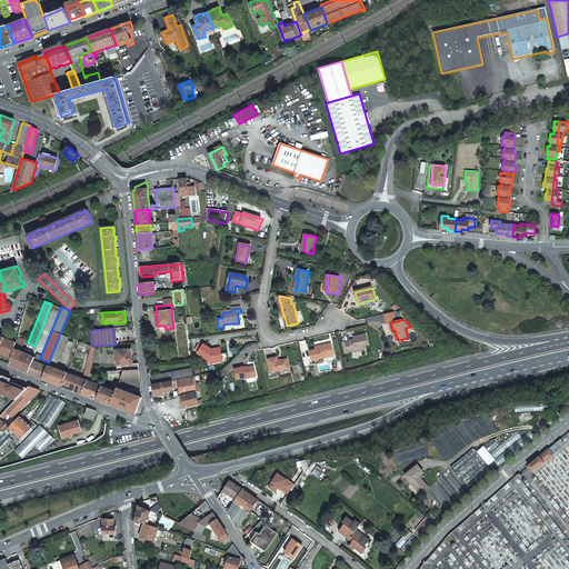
[(348,350),(352,349),(366,347),(365,345),(369,343),(367,332),(353,336),(355,338),(355,340),(350,341),(346,341),(348,350)]
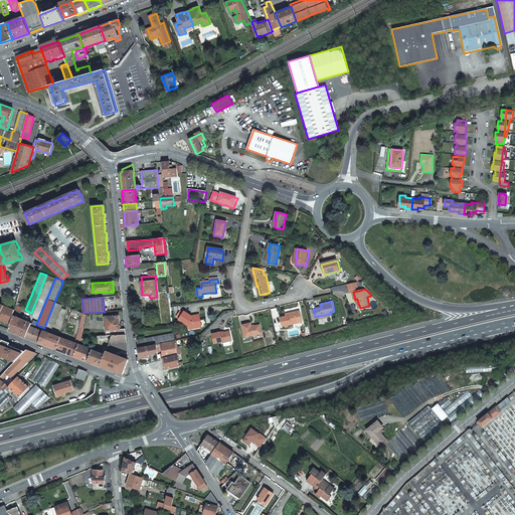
[(51,328),(60,304),(54,302),(45,325),(51,328)]
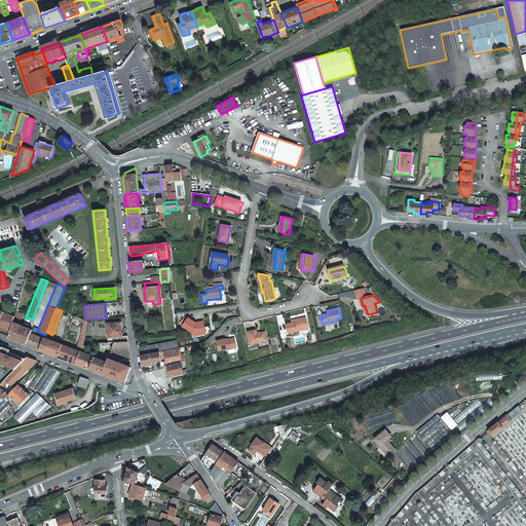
[(8,329),(10,330),(12,322),(13,317),(13,316),(8,313),(7,316),(4,315),(4,314),(0,311),(0,325),(4,327),(3,328),(7,330),(8,329)]
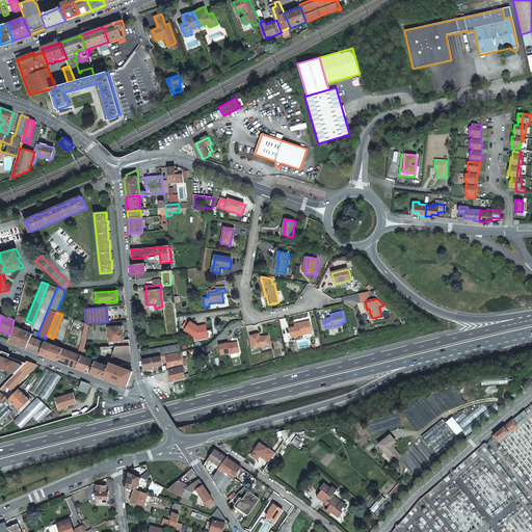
[(204,331),(207,331),(206,325),(201,326),(202,327),(198,327),(190,322),(189,323),(186,321),(183,326),(186,328),(185,330),(194,337),(194,340),(205,339),(204,331)]
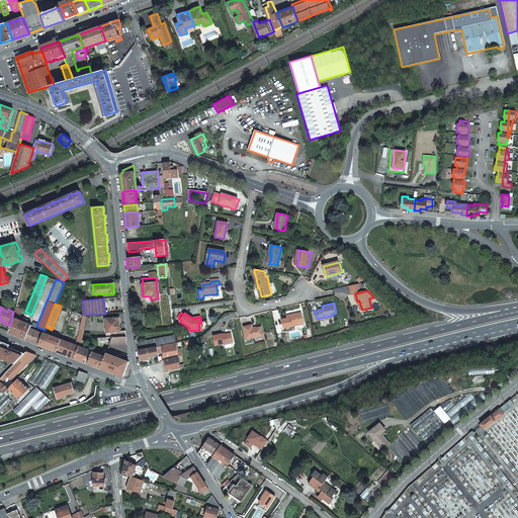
[(291,317),(281,319),(284,328),(300,324),(305,323),(303,313),(297,314),(297,313),(290,315),(291,317)]
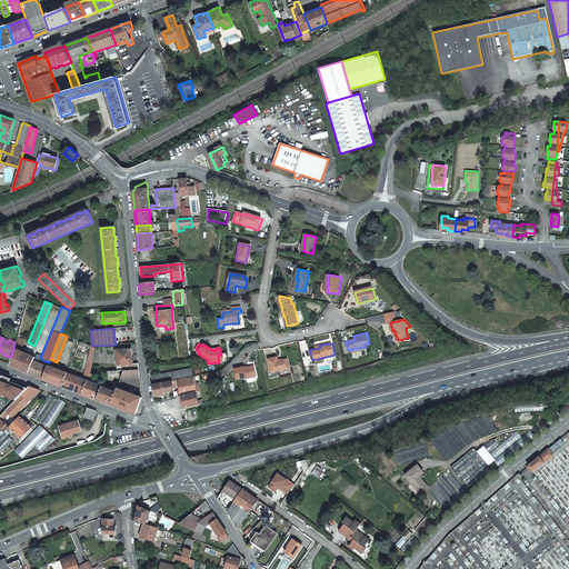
[(67,372),(61,386),(81,393),(90,370),(97,348),(92,346),(85,375),(85,379),(67,372)]
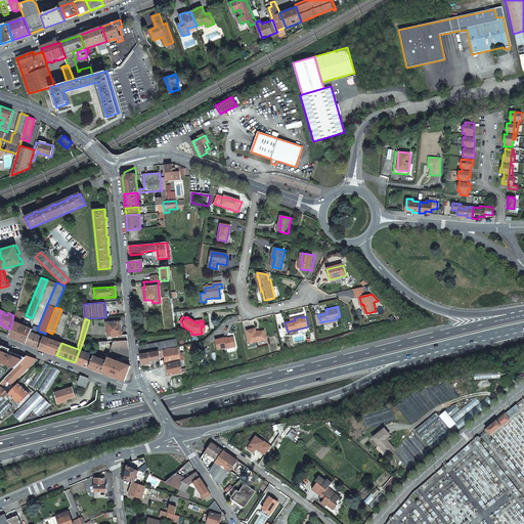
[(9,336),(39,348),(43,337),(30,332),(32,328),(28,326),(28,325),(27,324),(26,325),(12,320),(10,329),(9,336)]
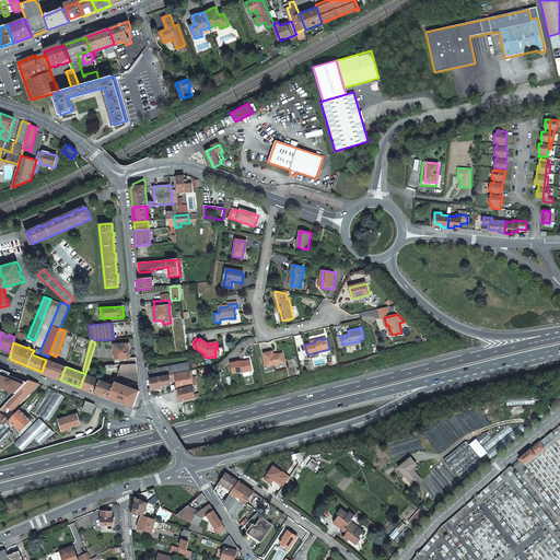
[(121,364),(137,364),(136,358),(131,358),(129,342),(114,343),(116,364),(121,364)]
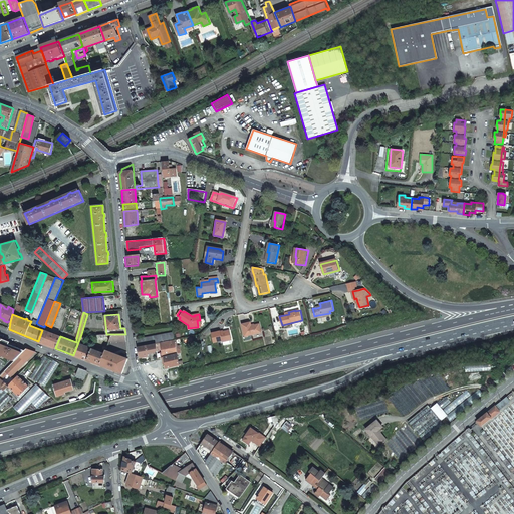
[(250,322),(242,324),(245,336),(261,332),(259,324),(254,325),(254,326),(252,327),(250,322)]
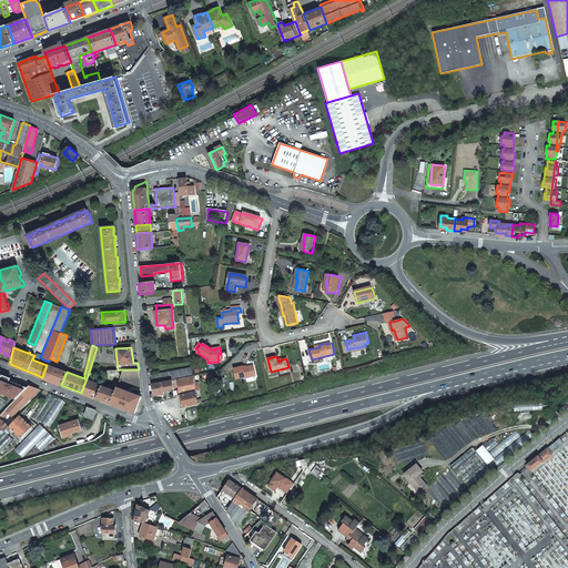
[(42,377),(61,385),(67,372),(48,364),(47,365),(42,377)]
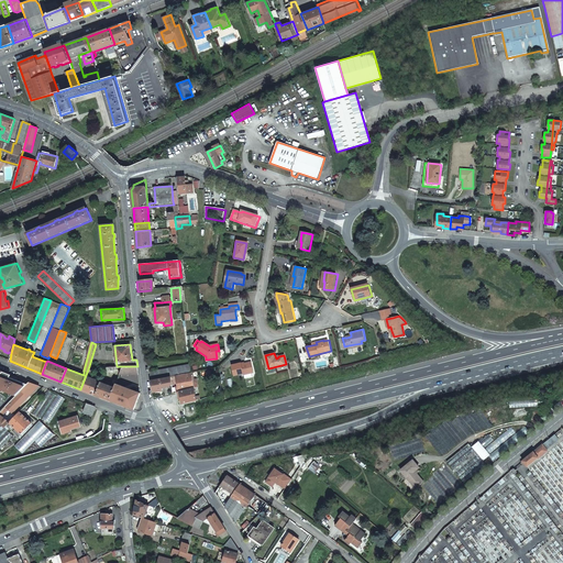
[(242,363),(232,365),(234,376),(243,373),(244,375),(254,373),(252,362),(242,364),(242,363)]
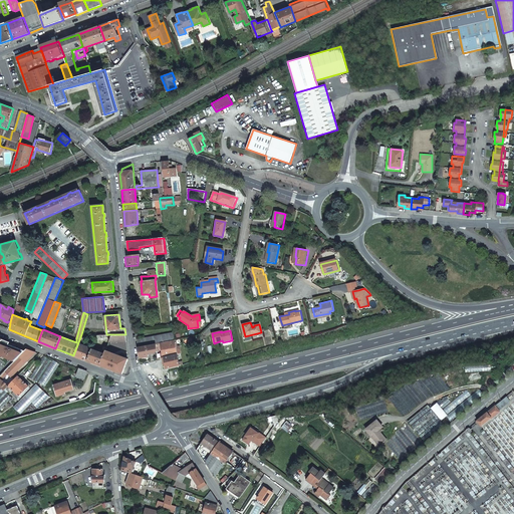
[(175,340),(174,332),(137,338),(138,346),(155,343),(162,342),(175,340)]
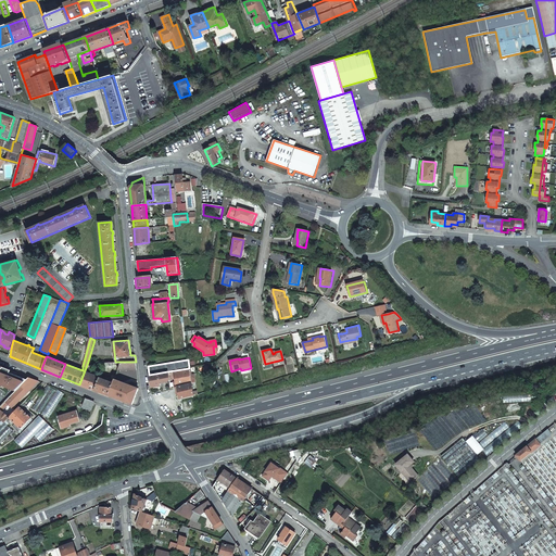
[(88,362),(79,384),(95,390),(99,377),(88,373),(92,362),(88,362)]
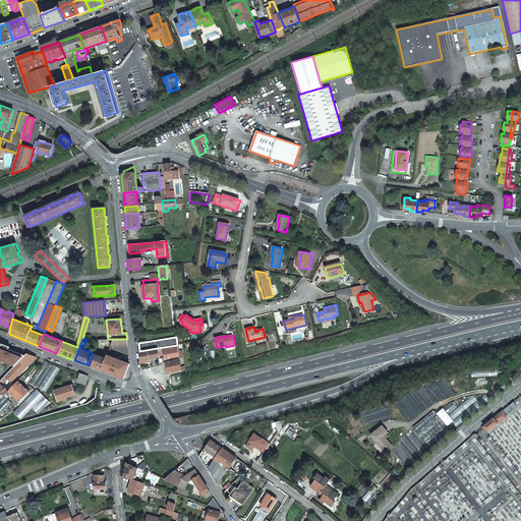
[(17,349),(2,344),(0,346),(0,359),(15,365),(25,355),(16,352),(17,349)]
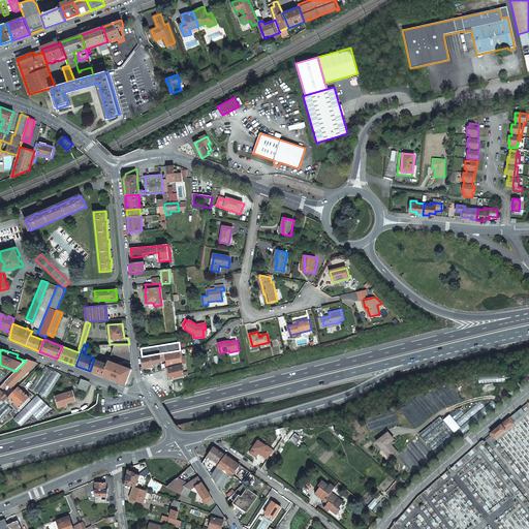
[(180,350),(166,352),(167,363),(168,367),(182,365),(182,364),(180,350)]
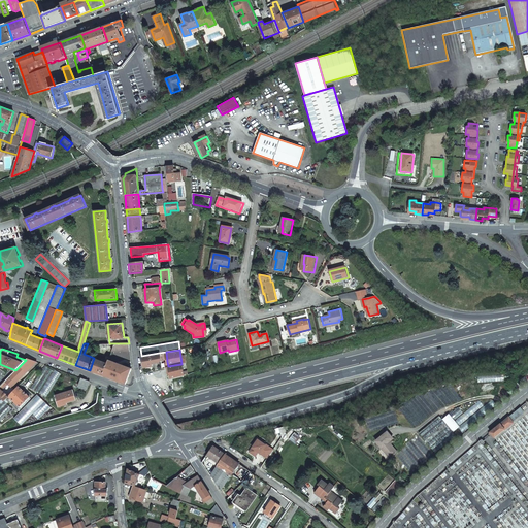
[(161,359),(159,353),(141,356),(143,367),(152,365),(151,363),(160,361),(161,359)]
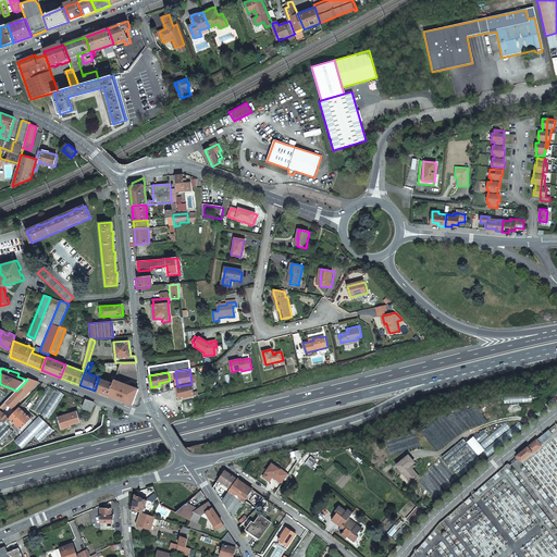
[(13,408),(38,382),(29,378),(27,380),(16,391),(4,403),(11,408),(13,408)]
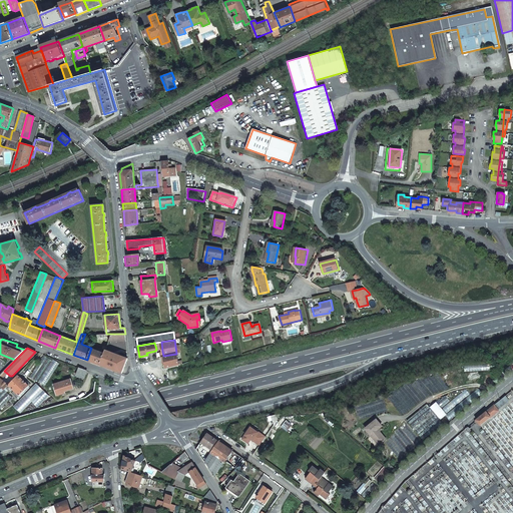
[(91,348),(87,360),(99,364),(104,353),(91,348)]
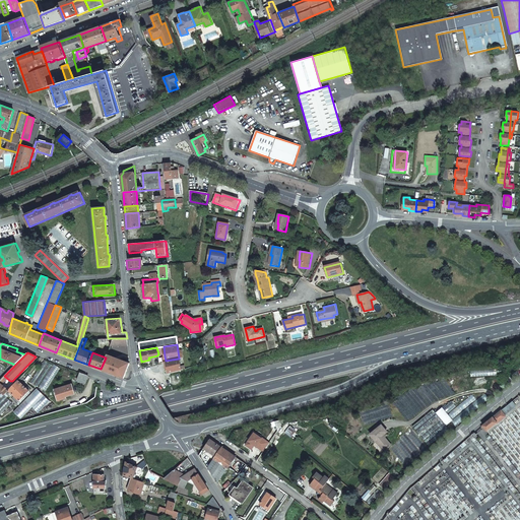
[(123,378),(129,363),(107,354),(106,358),(101,369),(123,378)]
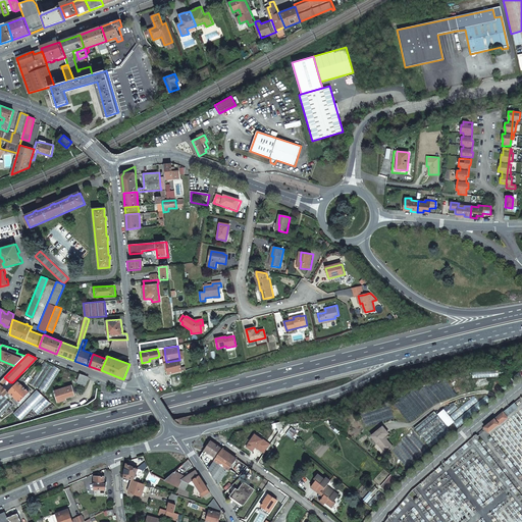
[(168,373),(181,371),(180,367),(179,360),(166,362),(168,373)]
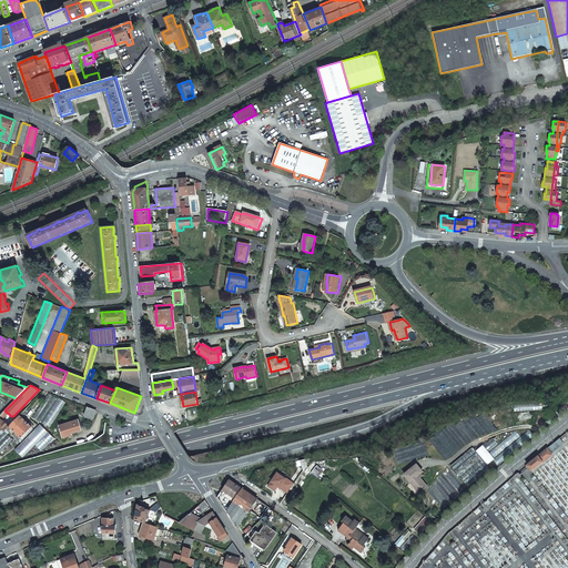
[(57,397),(49,393),(33,417),(41,422),(57,397)]
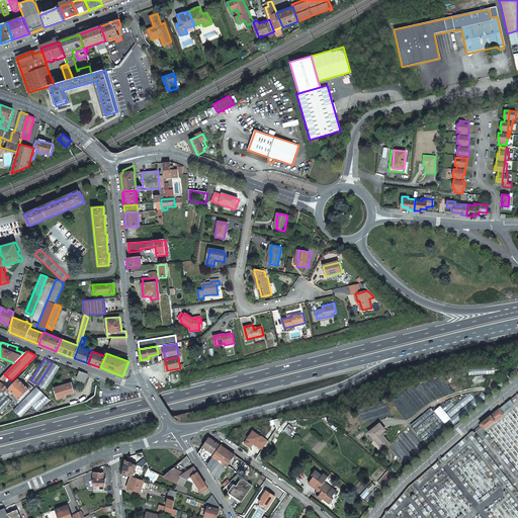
[(87,373),(80,371),(77,379),(84,381),(87,373)]
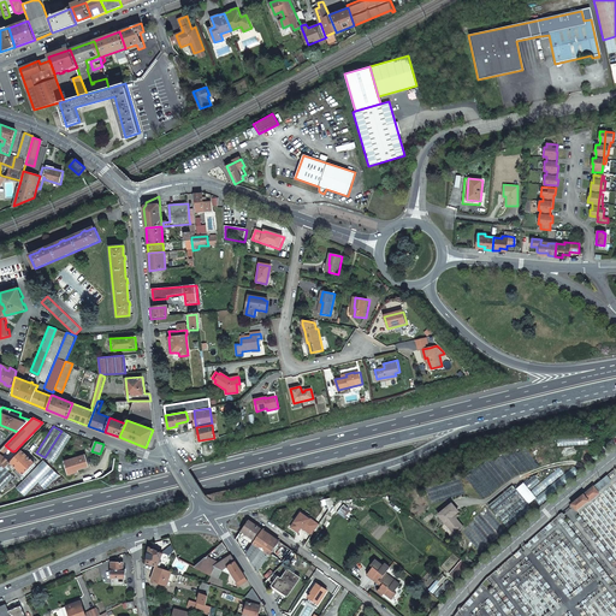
[(10,461),(10,462),(16,467),(23,474),(35,462),(31,460),(23,451),(28,446),(27,445),(10,461)]
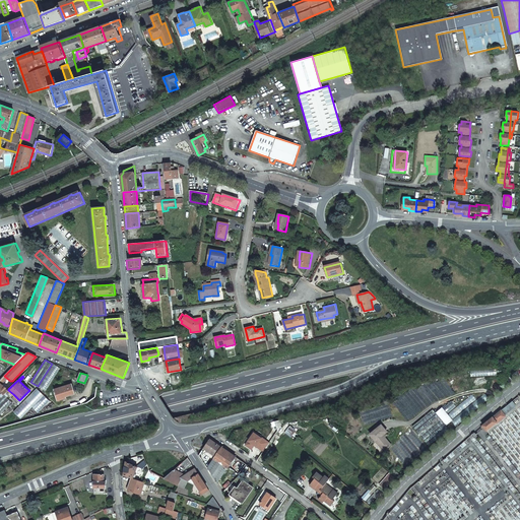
[(1,379),(0,380),(0,391),(1,392),(0,393),(0,396),(1,397),(8,390),(8,389),(0,383),(2,380),(1,379)]
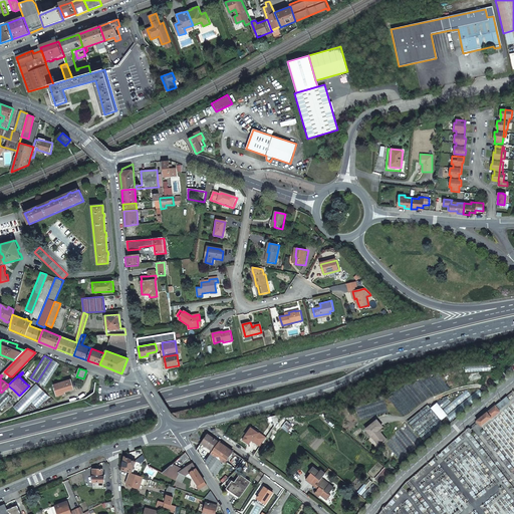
[(70,379),(54,384),(57,396),(65,393),(64,392),(73,389),(70,379)]
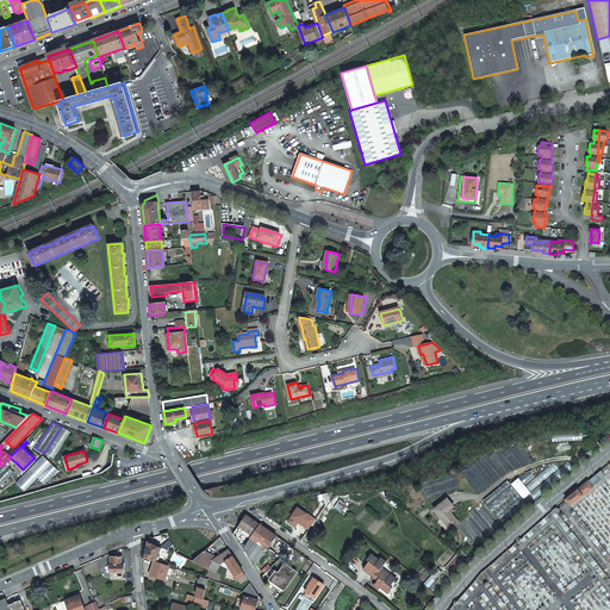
[(0,467),(0,485),(13,472),(7,467),(11,464),(12,466),(16,462),(10,458),(1,466),(0,467)]
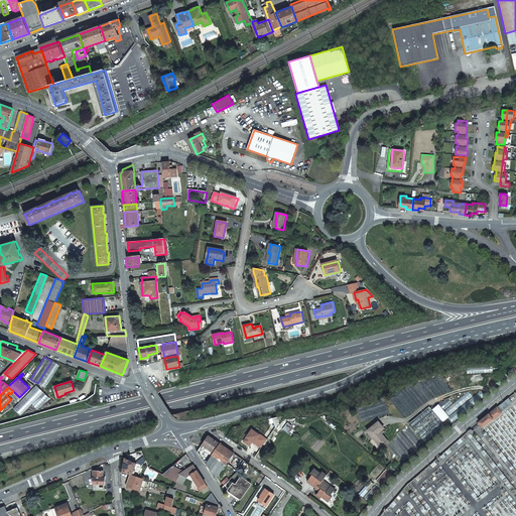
[(18,401),(30,389),(29,388),(29,387),(19,397),(16,400),(18,401)]
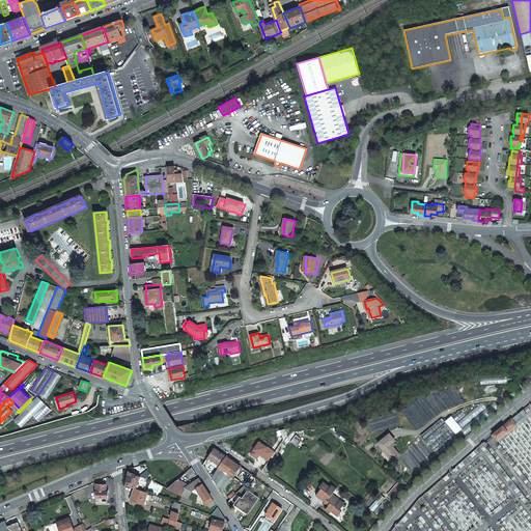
[(462,410),(457,414),(452,417),(457,423),(467,416),(462,410)]
